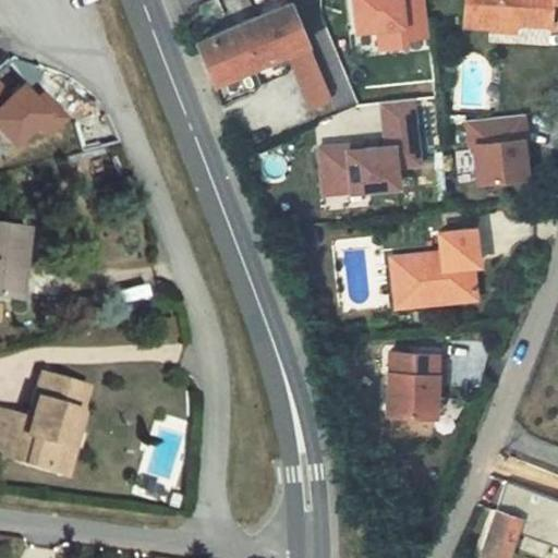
[(355,0),(359,33),(378,32),(379,44),(425,39),(421,0),(355,0)]
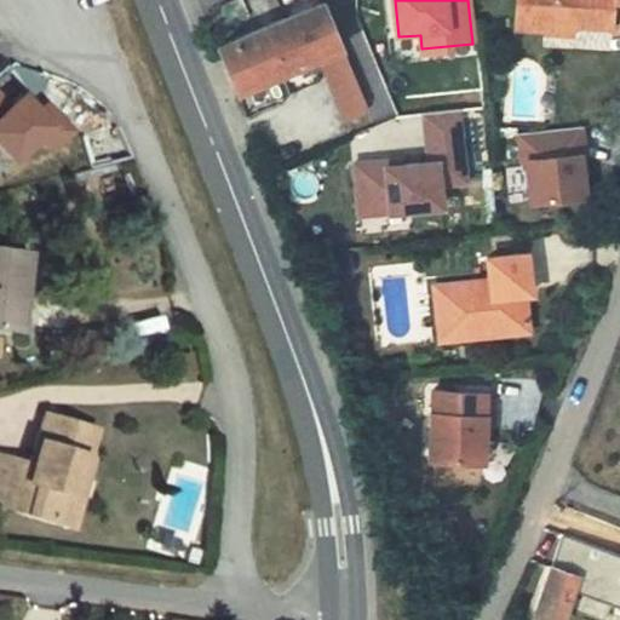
[(619,5),(523,1),(520,56),(551,57),(551,51),(579,52),(618,55),(619,28),(619,27),(619,5)]
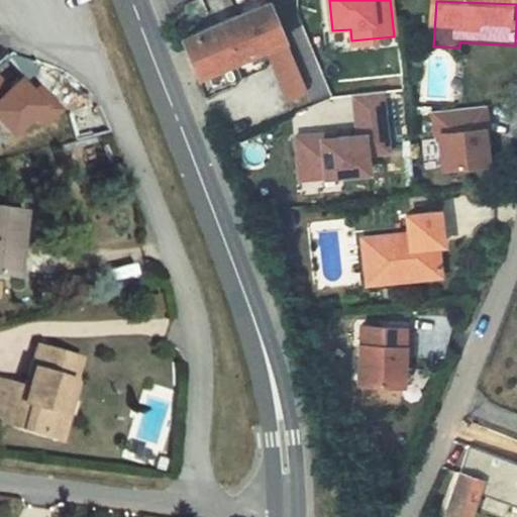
[(185,42),(199,80),(268,53),(289,105),(309,97),(273,6),(185,42)]
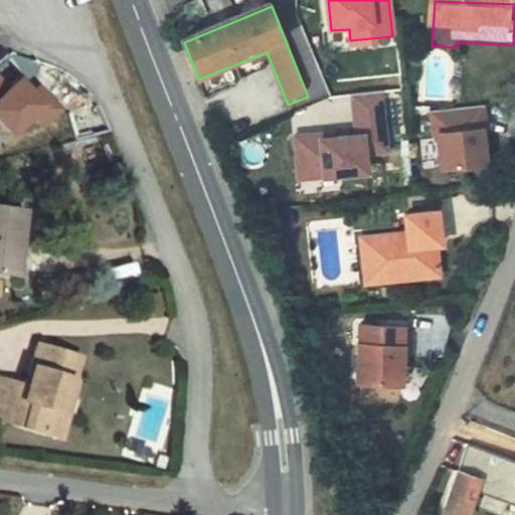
[(24,80),(11,93),(0,80),(0,125),(1,125),(14,139),(37,118),(44,126),(61,111),(41,88),(35,93),(24,80)]
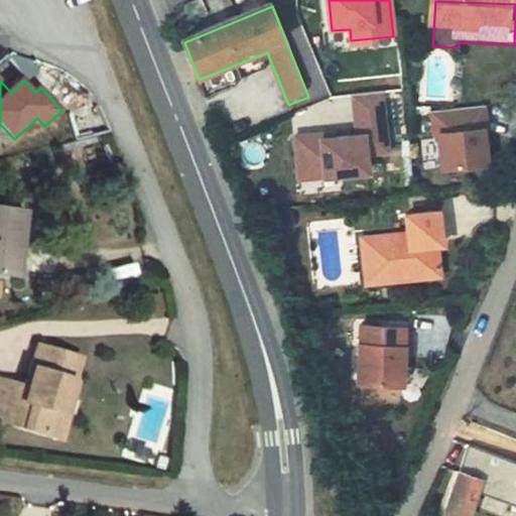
[(325,134),(296,137),(300,181),(371,175),(369,152),(390,150),(385,97),(355,100),(358,137),(325,140),(325,134)]
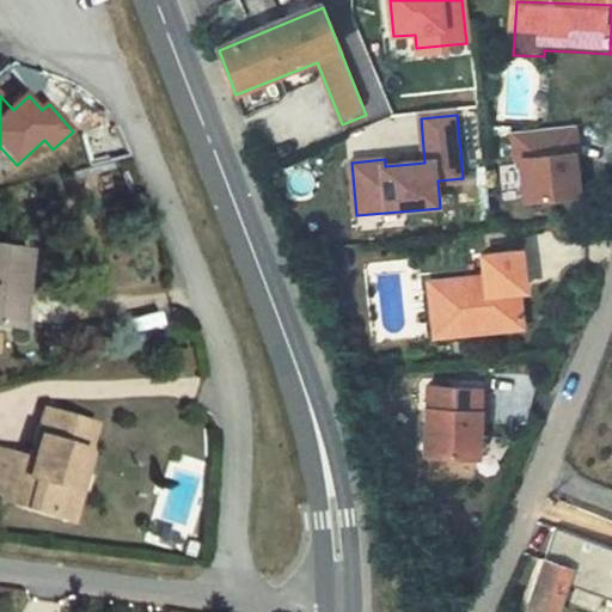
[(579,147),(515,153),(518,179),(522,179),(527,220),(580,215),(576,173),(581,173),(579,147)]
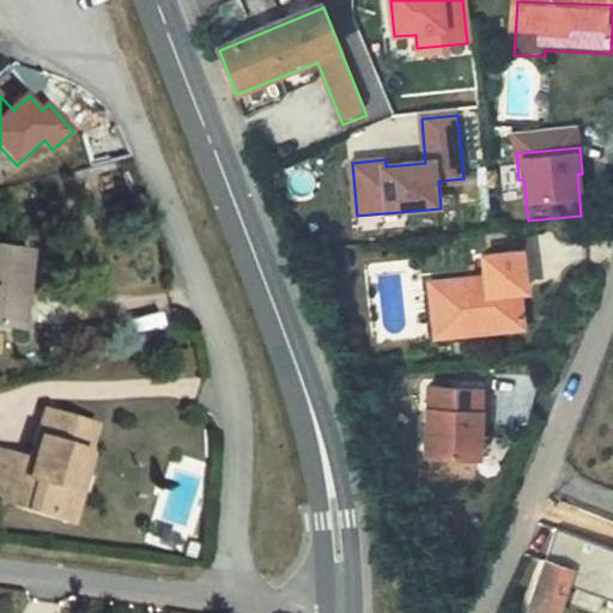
[(34,256),(0,250),(0,332),(22,335),(34,256)]
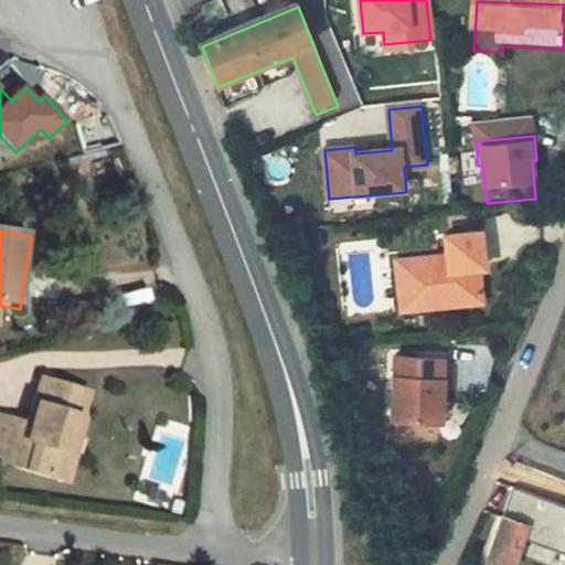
[(479,288),(476,252),(441,256),(443,276),(395,280),(398,317),(439,313),(441,327),(478,322),(475,298),(470,295),(469,289),(479,288)]
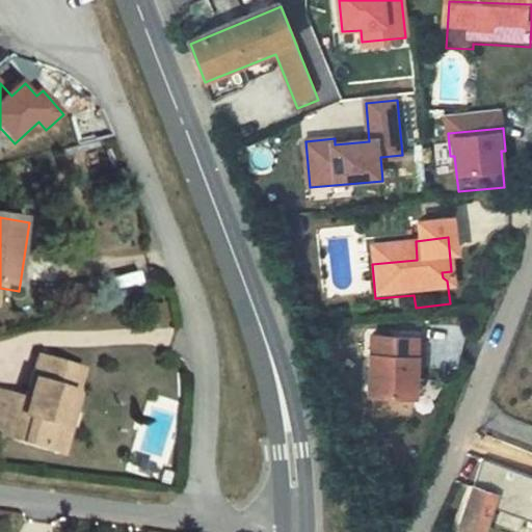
[(423,355),(376,353),(373,413),(416,415),(418,375),(422,376),(423,355)]
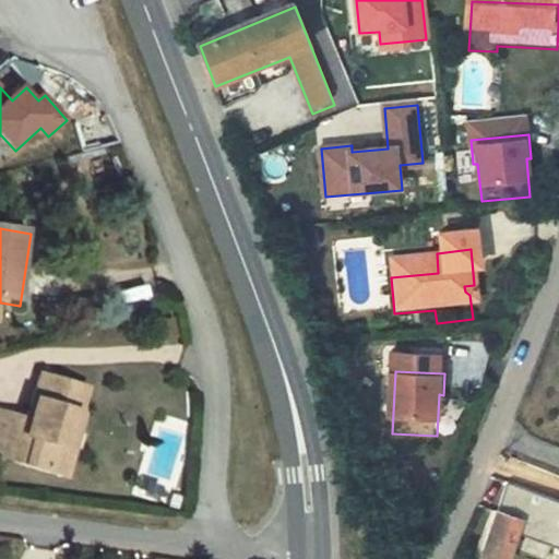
[(84,414),(93,387),(46,372),(30,421),(0,411),(0,455),(68,478),(88,415),(84,414)]
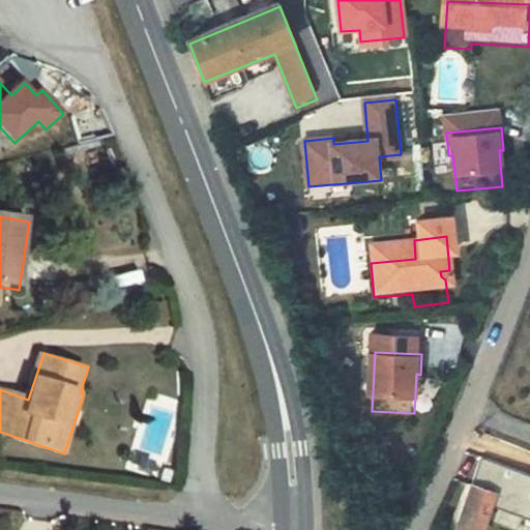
[(529,476),(480,460),(471,488),(495,496),(491,506),(529,520),(529,476)]
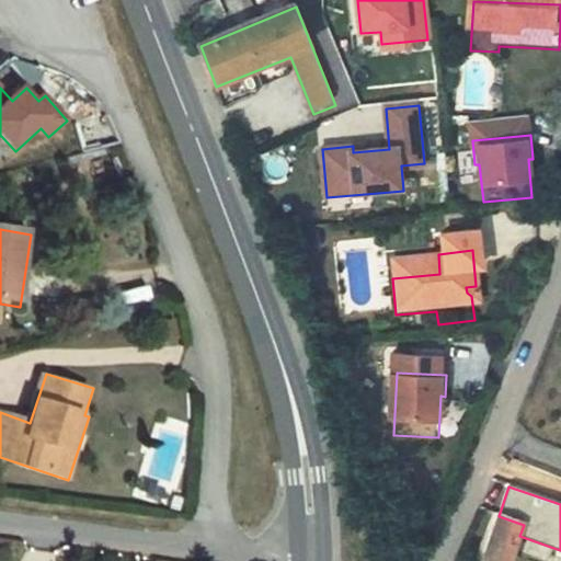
[(482,560),(511,560),(519,536),(524,525),(499,516),(482,560)]
